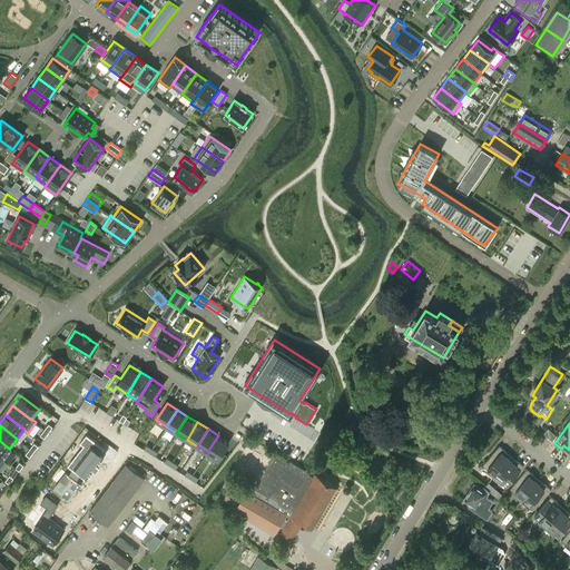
[(543,433),(552,441),(557,435),(548,429),(543,433)]
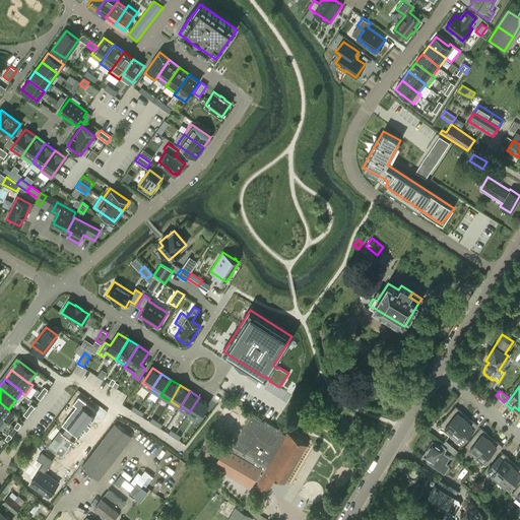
[(76,406),(62,425),(66,428),(73,434),(77,436),(79,433),(81,434),(86,428),(87,429),(91,424),(89,423),(94,416),(94,415),(91,413),(95,409),(78,396),(73,403),(76,406)]
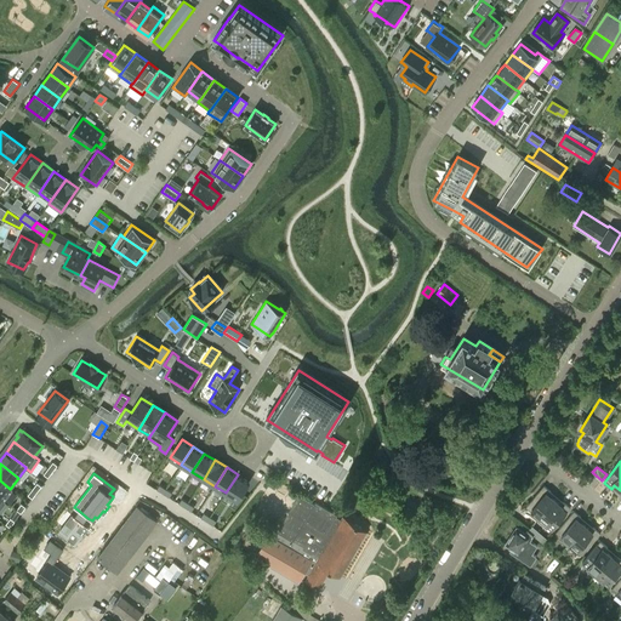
[(238,474),(226,493),(237,500),(249,482),(238,474)]
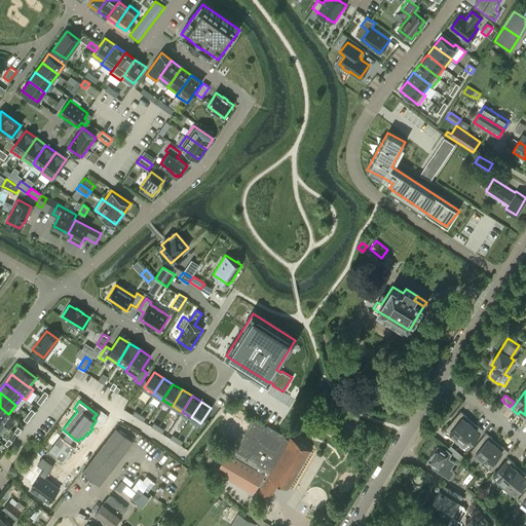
[(227,411),(232,414),(236,408),(231,405),(227,411)]
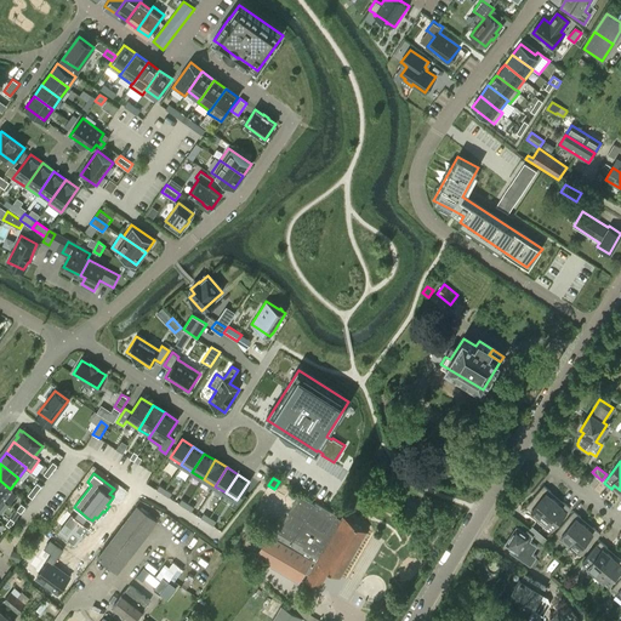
[(0,480),(0,496),(5,501),(13,490),(11,488),(10,489),(0,480)]
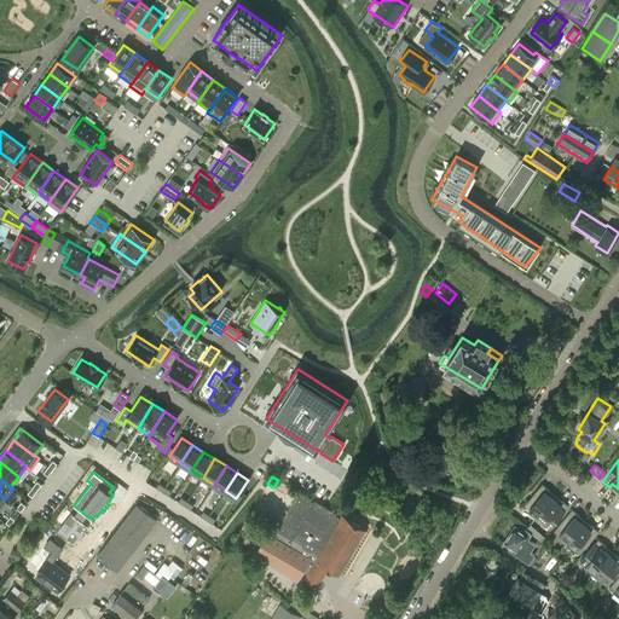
[(537,516),(553,498),(547,493),(549,490),(542,484),(524,505),(537,516)]
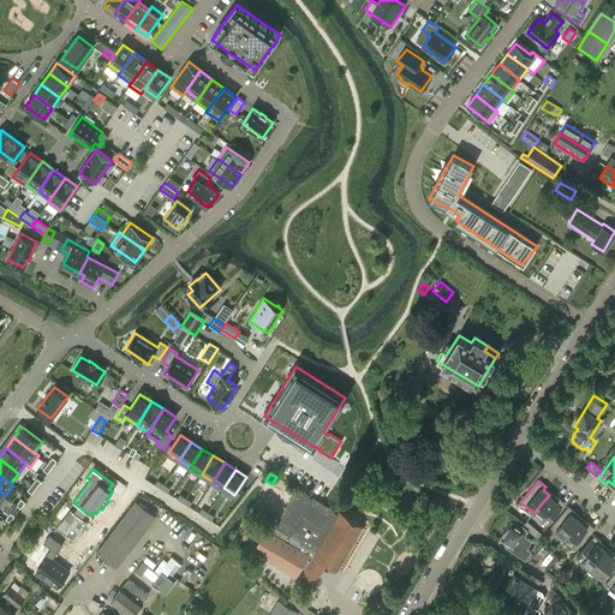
[(363,525),(340,512),(339,514),(333,511),(334,508),(312,496),(311,499),(296,489),(274,526),(272,531),(267,527),(254,549),(296,575),(300,566),(305,569),(303,574),(315,581),(326,563),(336,571),(363,525)]
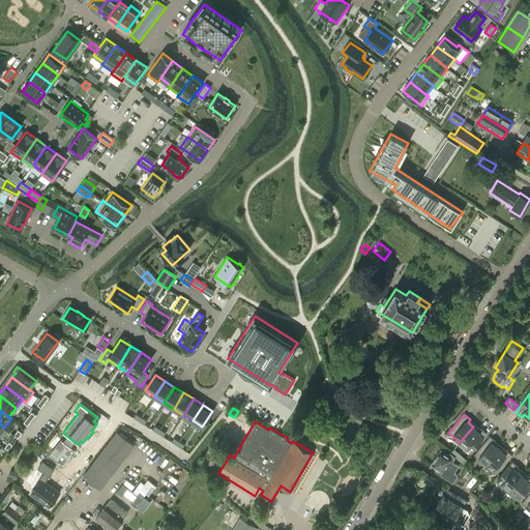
[(473,427),(460,442),(471,451),(487,434),(480,429),(478,431),(473,427)]
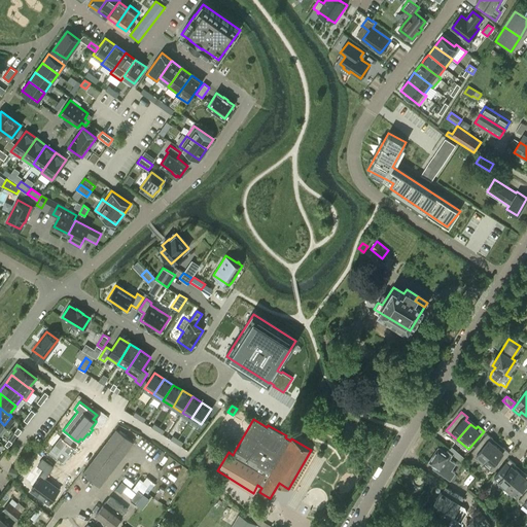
[(116,429),(82,473),(100,486),(133,443),(116,429)]
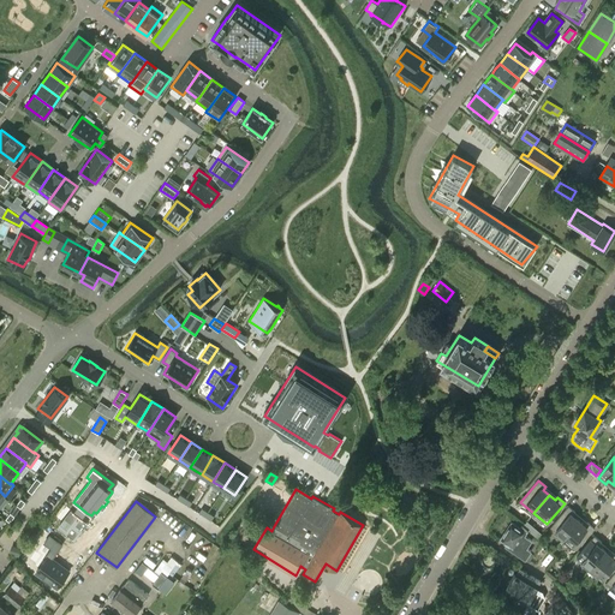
[(71,509),(59,524),(64,527),(61,530),(73,539),(81,530),(82,530),(88,523),(82,519),(87,513),(78,506),(73,512),(71,509)]
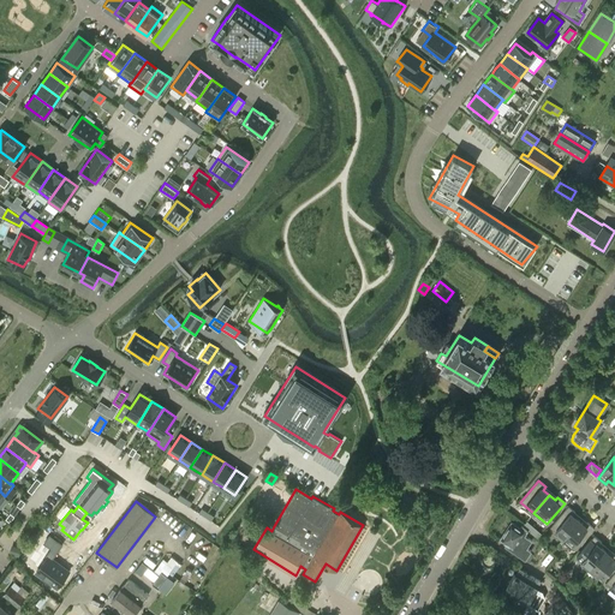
[(563,538),(579,520),(573,515),(575,512),(568,506),(550,527),(563,538)]
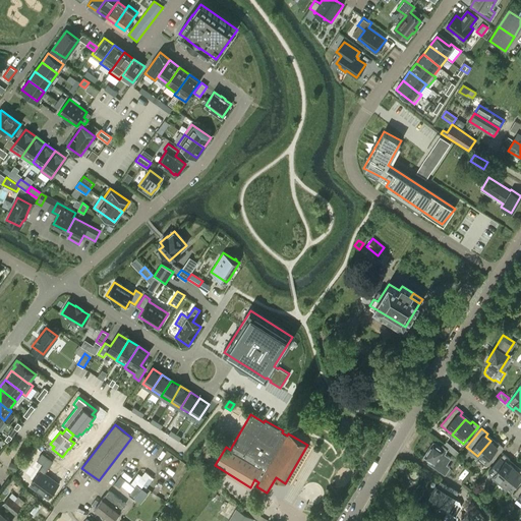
[(490,441),(477,456),(488,465),(504,448),(498,443),(496,445),(490,441)]
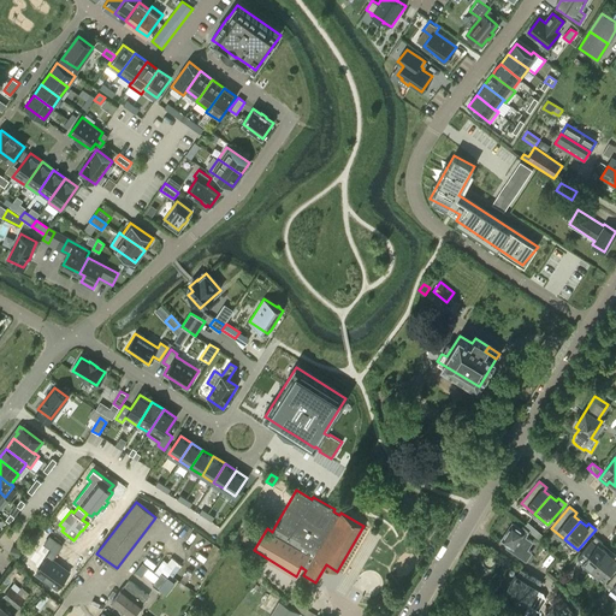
[(533,542),(526,537),(529,532),(522,526),(520,529),(513,523),(502,539),(508,544),(505,546),(526,560),(532,551),(528,549),(533,542)]
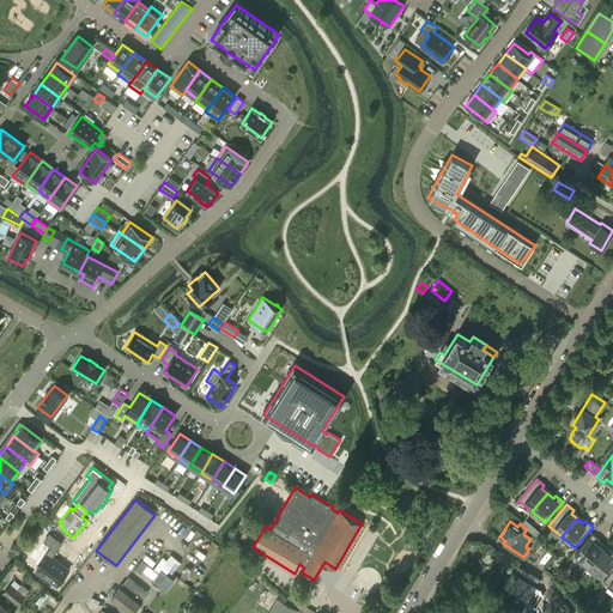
[(47,556),(36,570),(58,586),(68,570),(52,557),(62,542),(49,533),(44,541),(52,546),(46,554),(47,556)]
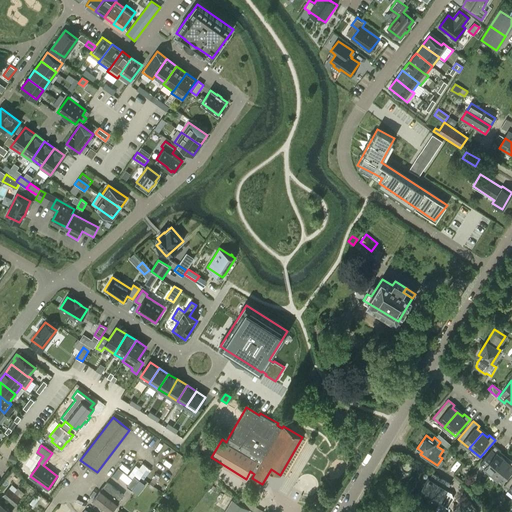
[(491,473),(503,458),(498,454),(501,451),(495,446),(480,464),(491,473)]
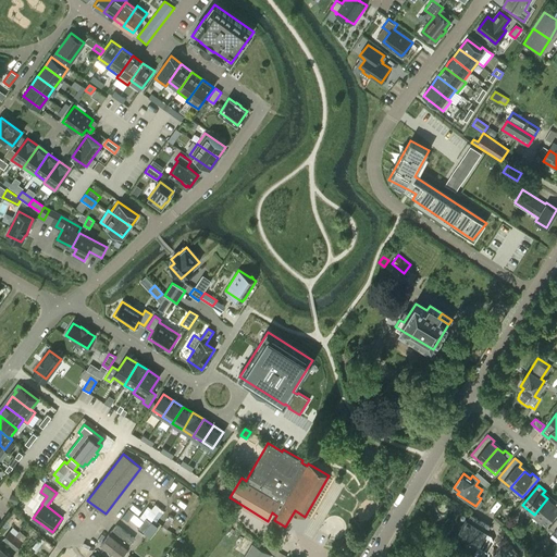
[(17,504),(20,496),(11,494),(9,500),(17,504)]
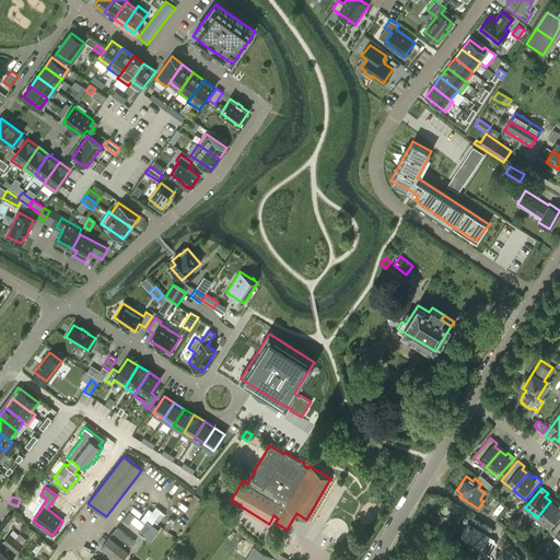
[(550,501),(537,517),(548,527),(559,513),(559,504),(559,503),(556,505),(550,501)]
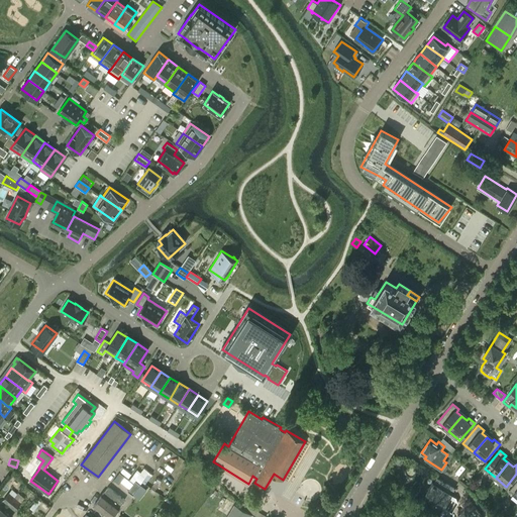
[(219,473),(214,470),(210,478),(214,481),(219,473)]
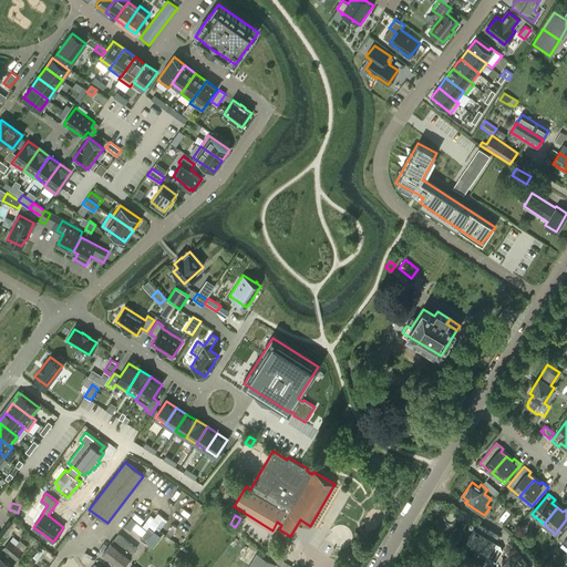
[(132,528),(136,523),(137,522),(131,517),(124,526),(131,531),(132,528)]
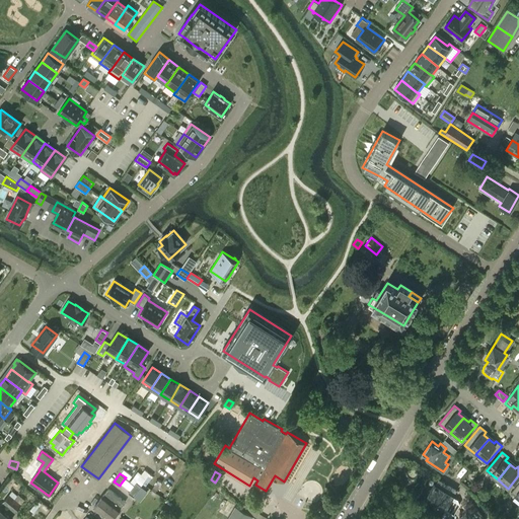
[(430,494),(427,499),(443,509),(444,509),(445,509),(453,514),(454,515),(460,505),(458,500),(453,497),(452,496),(455,491),(439,480),(435,486),(433,485),(429,493),(430,494)]
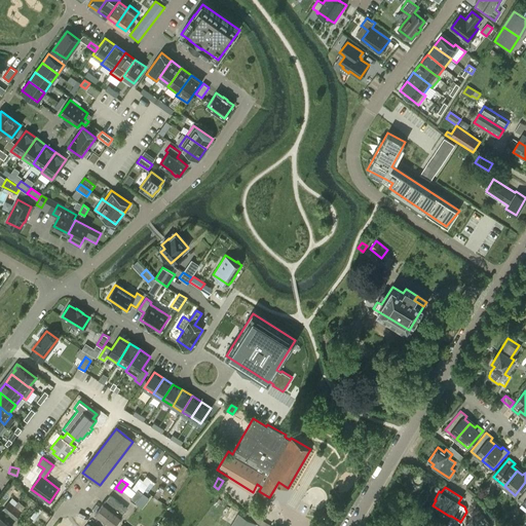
[(132,497),(130,499),(135,502),(142,494),(143,493),(138,489),(137,490),(136,492),(132,497)]
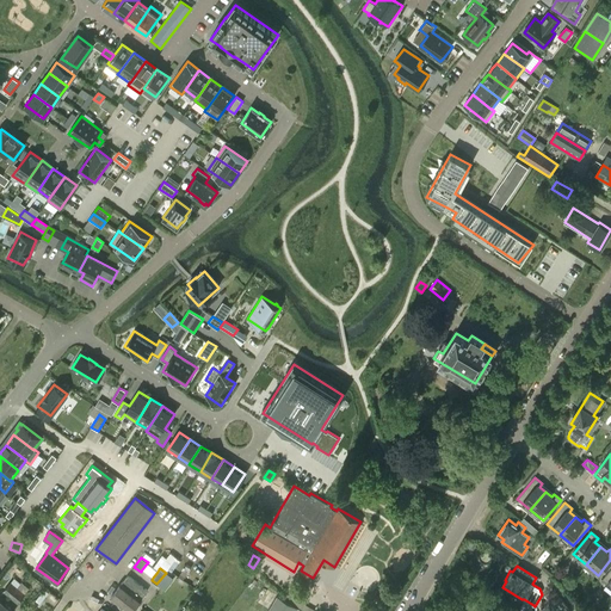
[(128,575),(122,582),(110,597),(128,610),(131,610),(148,590),(128,575)]
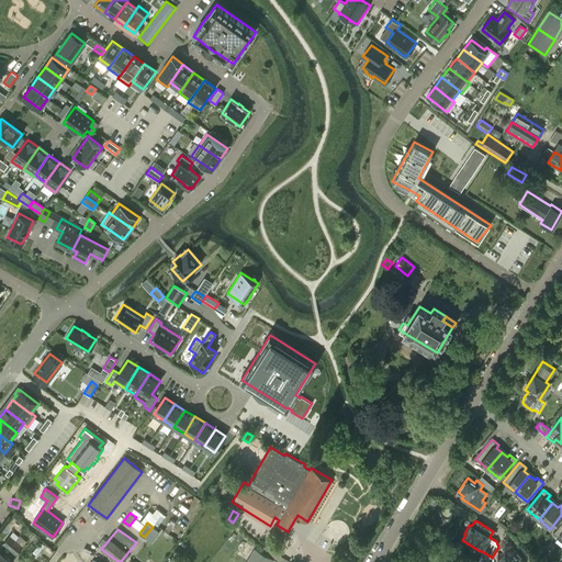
[(2,544),(8,549),(15,540),(10,536),(2,544)]
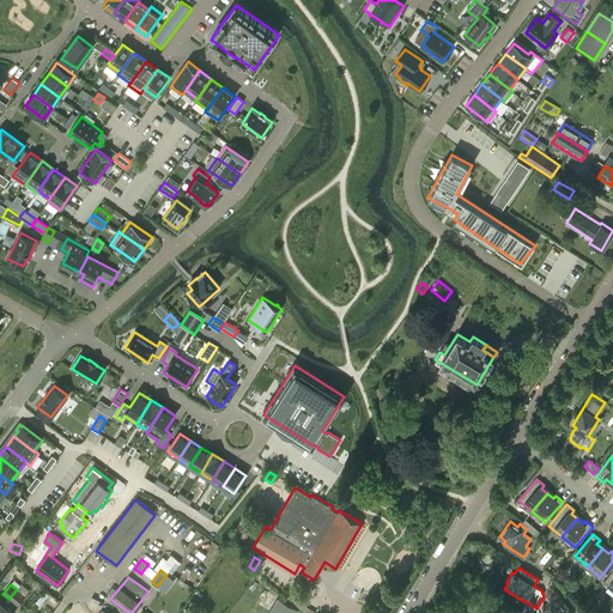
[(25,595),(17,589),(8,599),(17,606),(25,595)]
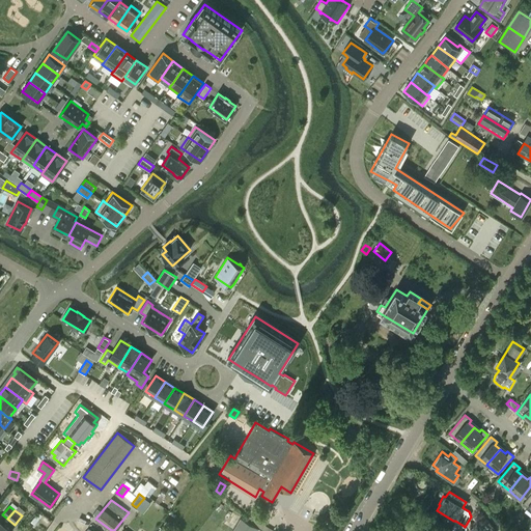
[(232,530),(256,530),(258,529),(241,519),(232,530)]
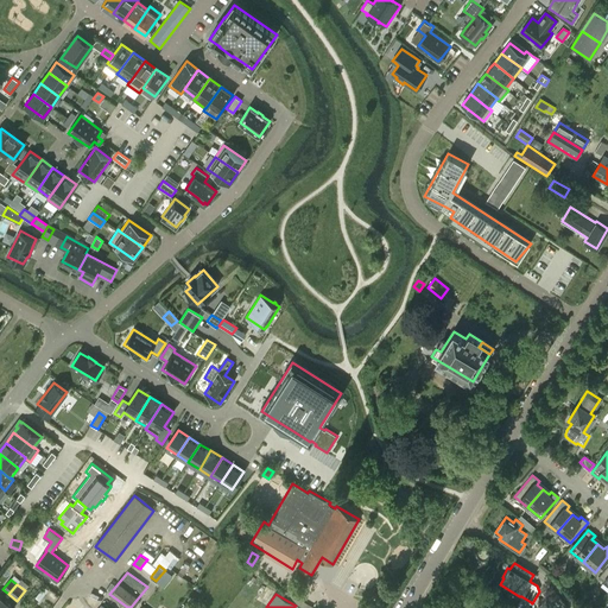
[(563,607),(567,606),(556,594),(548,601),(553,607),(563,607)]
